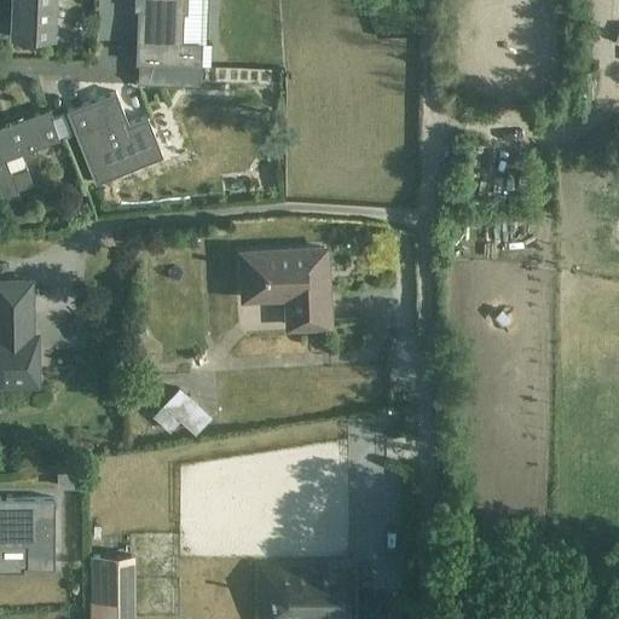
[(18,0),(17,38),(55,40),(56,0),(18,0)]
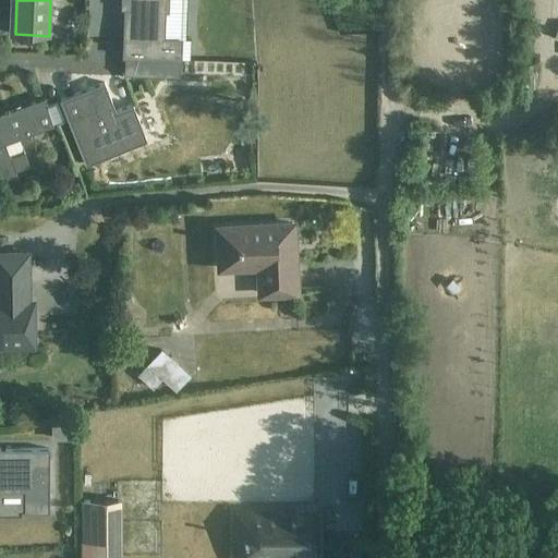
[(123,74),(145,74),(180,76),(181,39),(164,38),(165,10),(168,10),(168,0),(126,0),(126,8),(125,8),(123,57),(125,57),(125,73),(123,73),(123,74)]
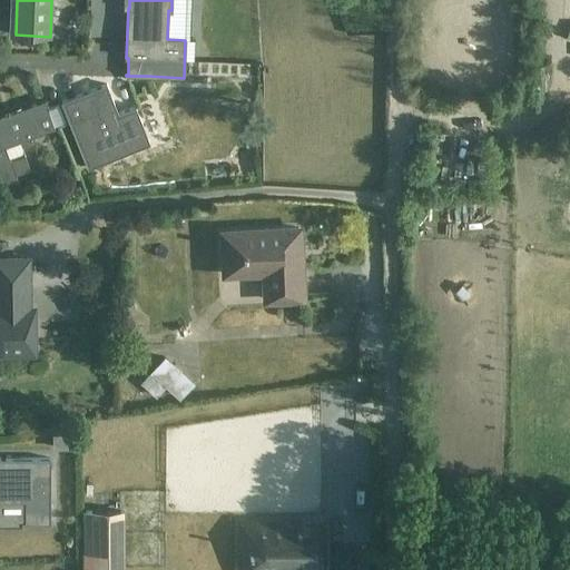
[(136,107),(133,108),(118,114),(107,85),(62,101),(88,168),(150,144),(136,107)]
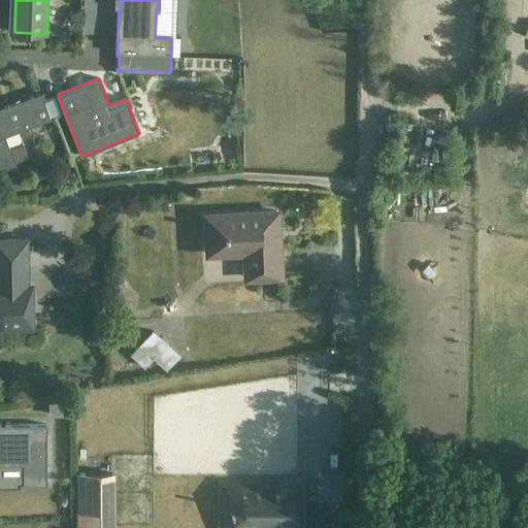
[(15,163),(29,158),(22,138),(33,134),(30,126),(51,119),(42,94),(0,108),(0,163),(10,193),(30,187),(27,177),(21,179),(15,163)]
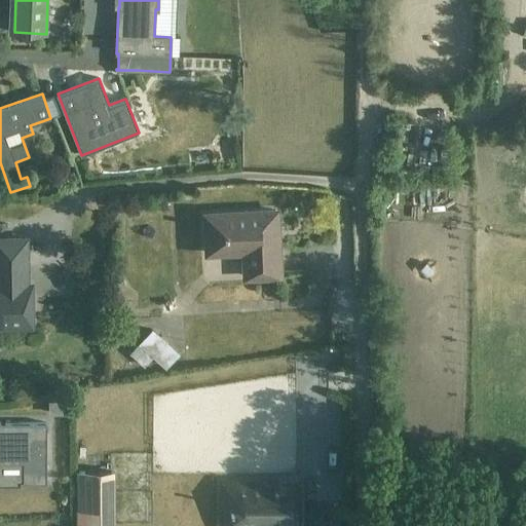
[(207,215),(208,239),(209,253),(245,251),(247,276),(279,275),(277,241),(274,241),(274,227),(276,227),(276,211),(207,215)]
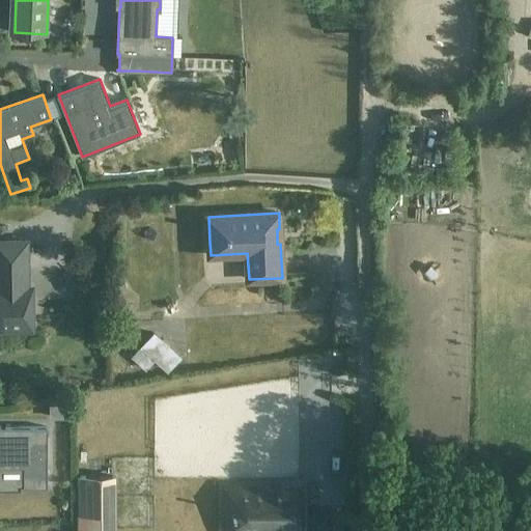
[(0,329),(31,329),(30,301),(26,300),(26,243),(0,243),(0,329)]
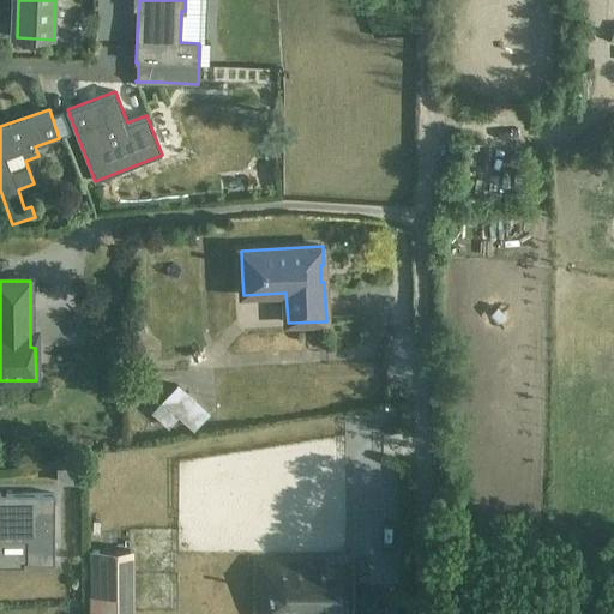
[(162,403),(180,419),(196,432),(211,414),(179,385),(162,403)]
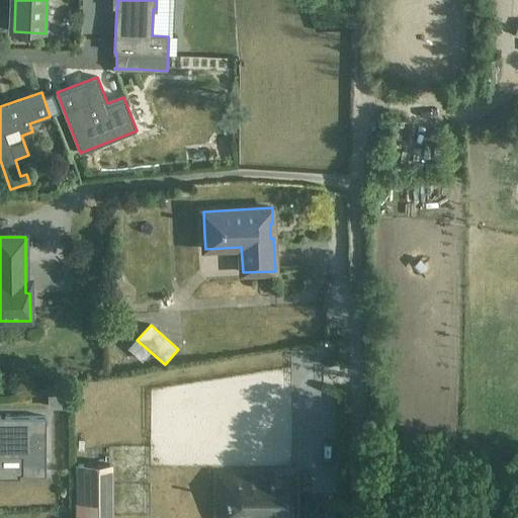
[(324,410),(324,391),(311,392),(311,410),(324,410)]
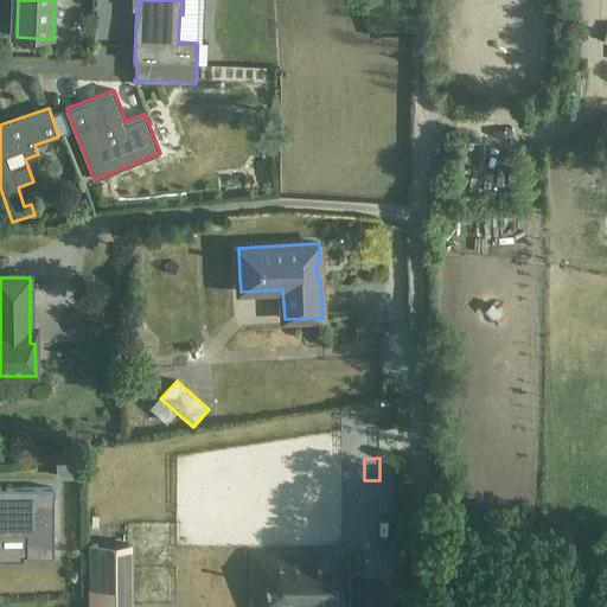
[(51,490),(0,490),(0,534),(23,535),(23,557),(51,557),(51,490)]
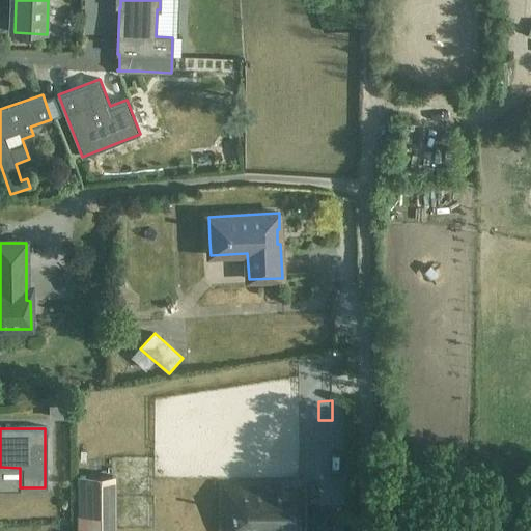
[(102,530),(103,467),(62,466),(61,530),(102,530)]
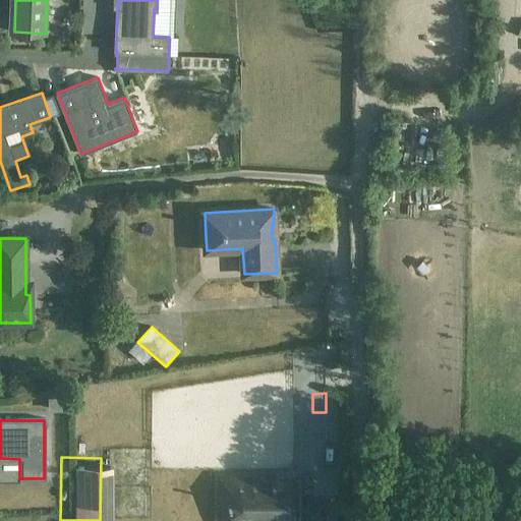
[(222,520),(245,520),(245,518),(295,518),(295,481),(258,481),(258,483),(251,483),(251,479),(222,478),(222,520)]
